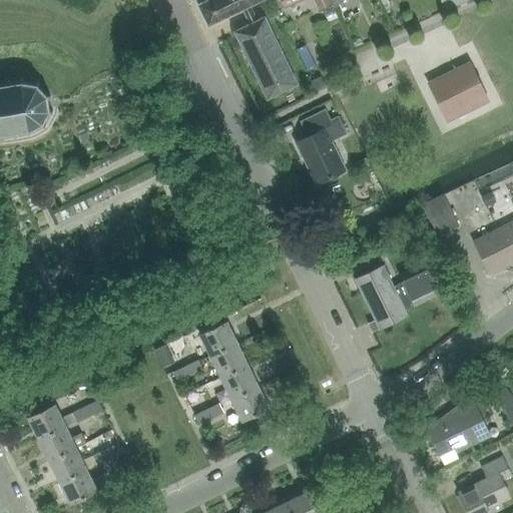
[(202,0),(198,2),(209,24),(243,8),(251,24),(236,31),(268,97),(296,83),(264,18),(258,21),(250,4),(259,0),(202,0)]
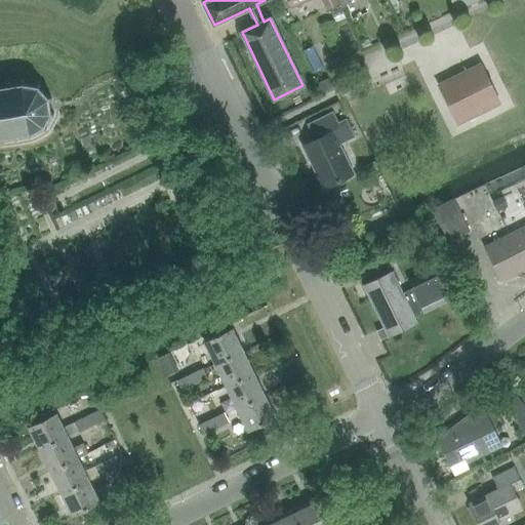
[(338,5),(336,0),(285,0),(290,9),(311,0),(320,0),(326,11),(338,5)]
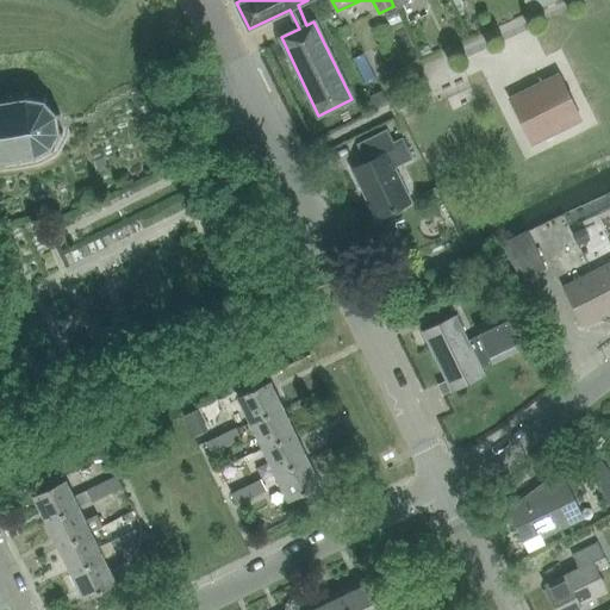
[(524,0),(529,16),(553,11),(549,0),(524,0)]
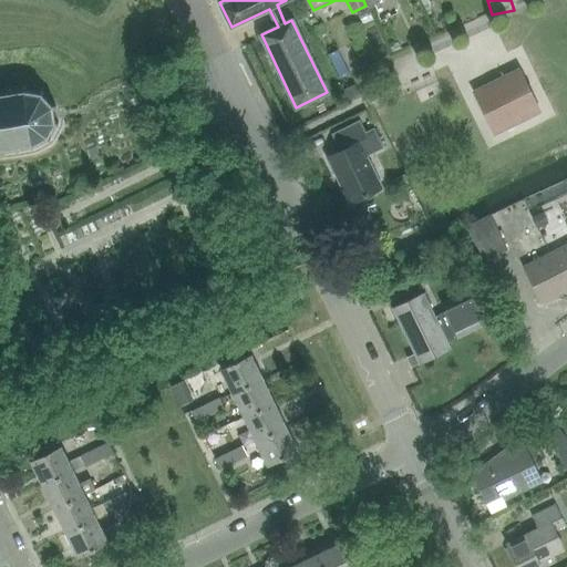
[(534,102),(523,80),(500,92),(495,84),(504,80),(504,79),(475,93),(495,133),(524,119),(523,116),(514,122),(511,114),(534,102)]
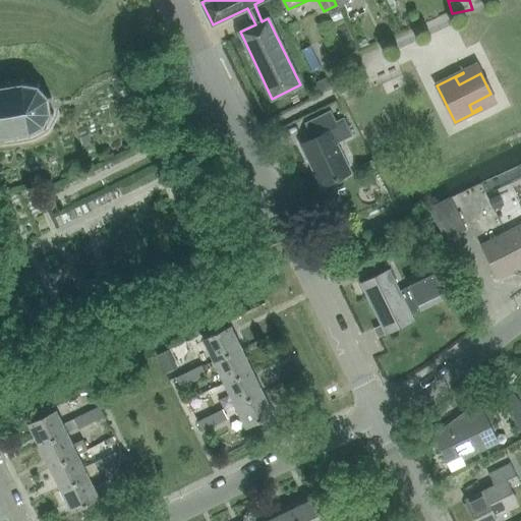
[(0,138),(19,136),(29,134),(43,127),(49,114),(49,101),(47,99),(39,88),(20,83),(13,81),(0,82),(0,138)]
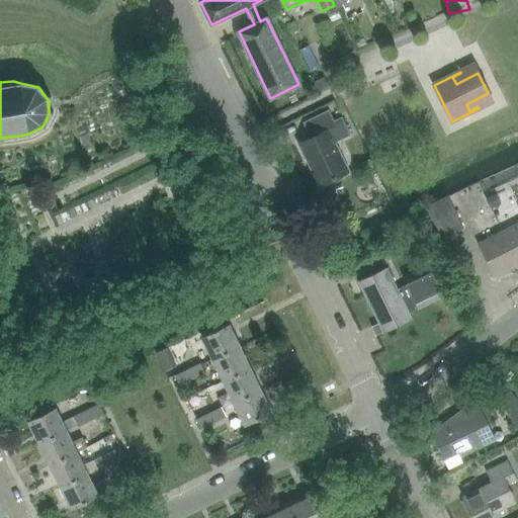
[(311,137),(297,143),(320,189),(348,175),(333,144),(350,135),(341,117),(332,122),(327,110),(304,122),(311,137)]
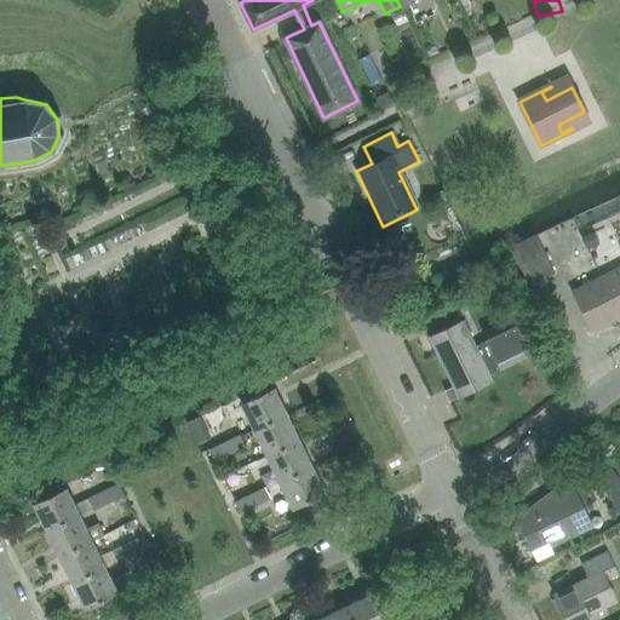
[(619,212),(618,206),(573,224),(587,260),(619,248),(619,212)]
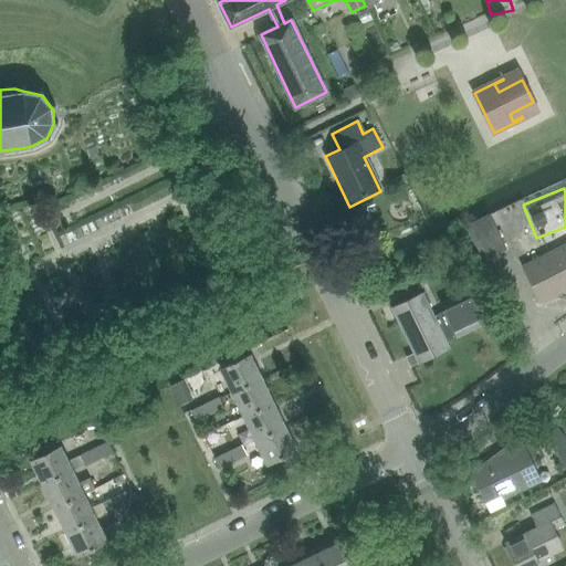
[(484,232),(495,257),(507,251),(496,227),(484,232)]
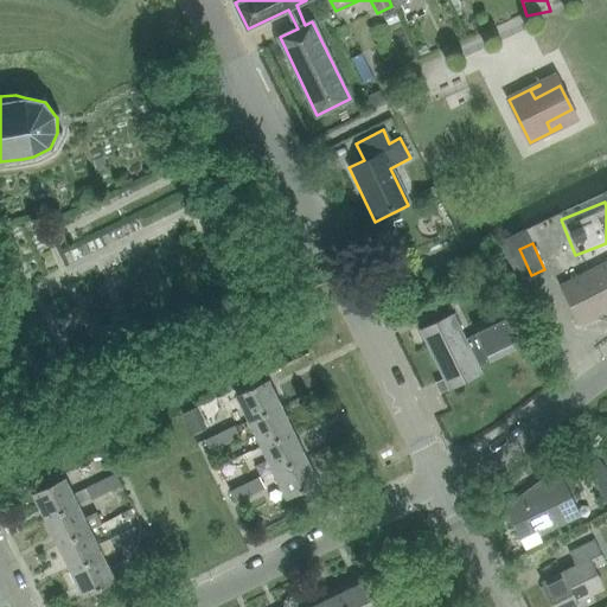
[(519,281),(531,275),(519,249),(506,256),(519,281)]
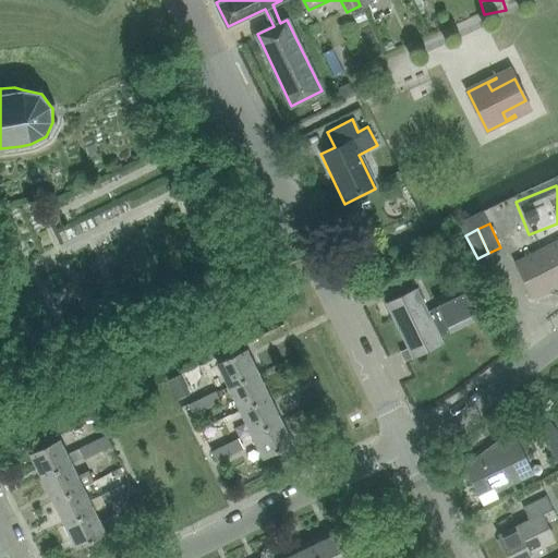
[(557,281),(557,241),(543,250),(557,281)]
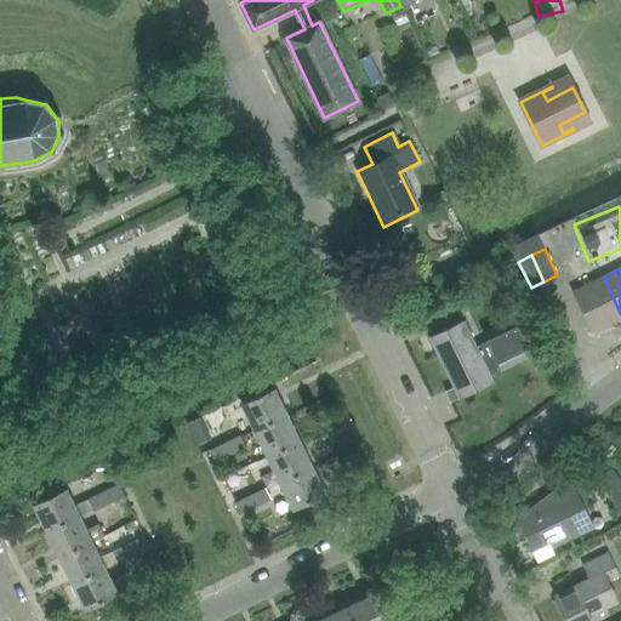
[(593,334),(620,319),(620,313),(604,278),(574,294),(593,334)]
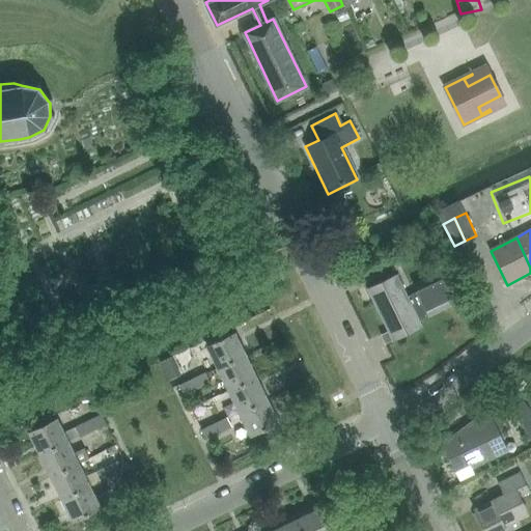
[(368,288),(393,341),(423,328),(420,320),(455,304),(441,272),(414,285),(417,292),(408,297),(397,275),(368,288)]
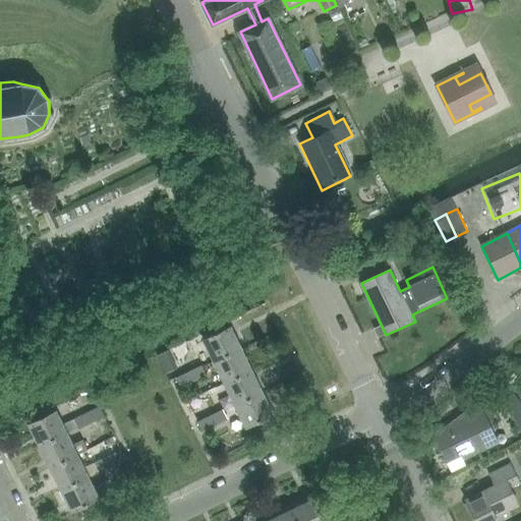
[(215,361),(241,348),(231,326),(204,339),(215,361)]
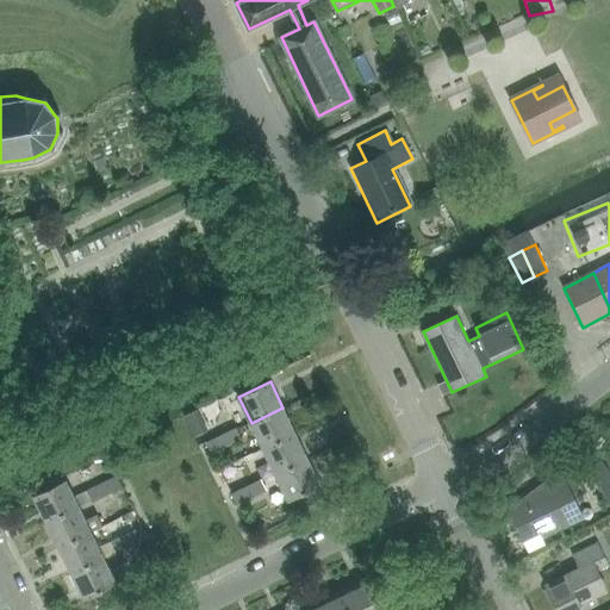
[(172,411),(182,431),(195,425),(186,404),(172,411)]
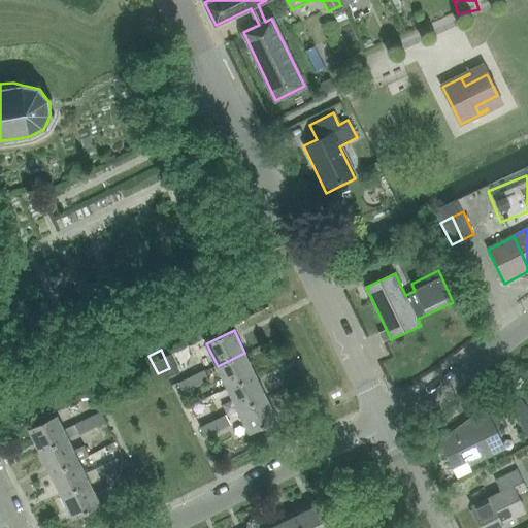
[(228,389),(256,375),(244,353),(218,366),(228,389)]
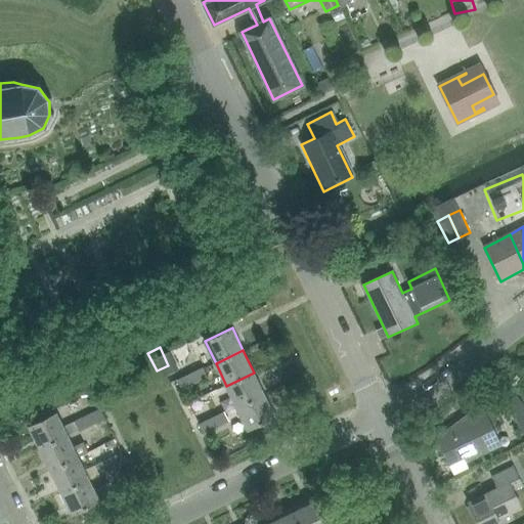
[(176,380),(181,390),(208,378),(203,367),(176,380)]
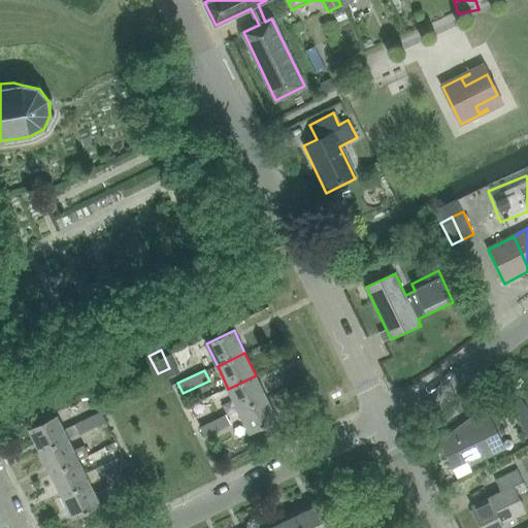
[(238,410),(266,397),(256,375),(228,389),(238,410)]
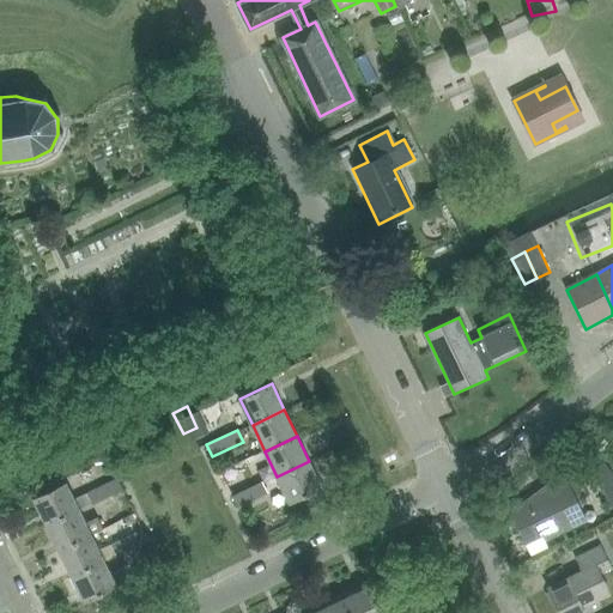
[(322,489),(309,461),(277,477),(262,483),(262,481),(231,496),(237,509),(268,493),(268,495),(283,487),(290,503),(322,489)]
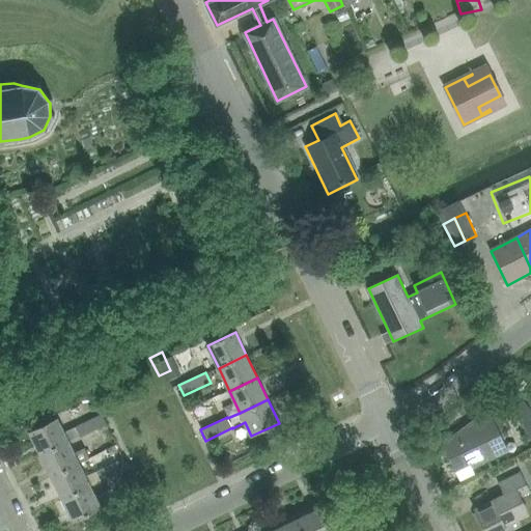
[(470,469),(472,468),(506,452),(488,415),(487,415),(485,412),(480,414),(453,435),(440,440),(455,472),(469,466),(470,469)]
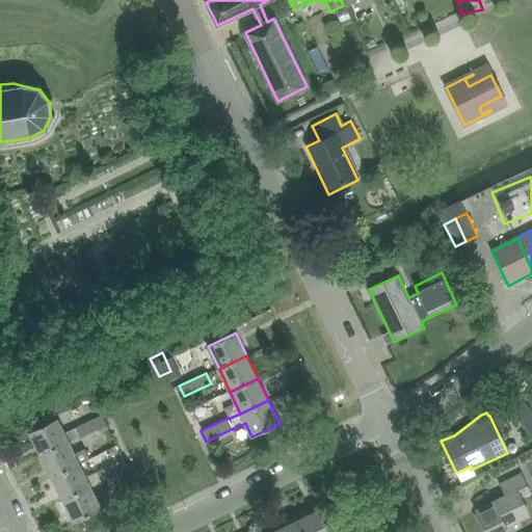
[(75,428),(80,437),(106,425),(102,416),(75,428)]
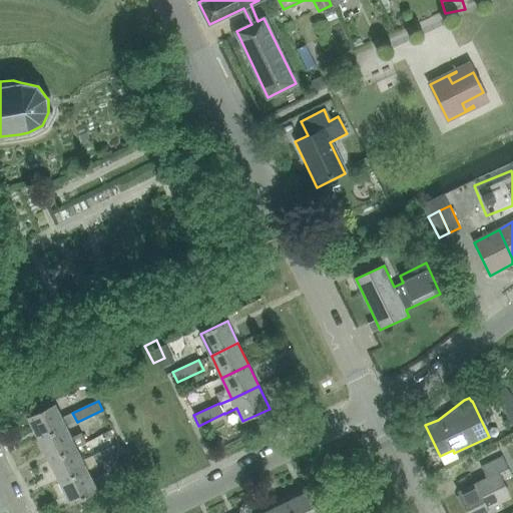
[(38,440),(66,427),(55,404),(27,417),(38,440)]
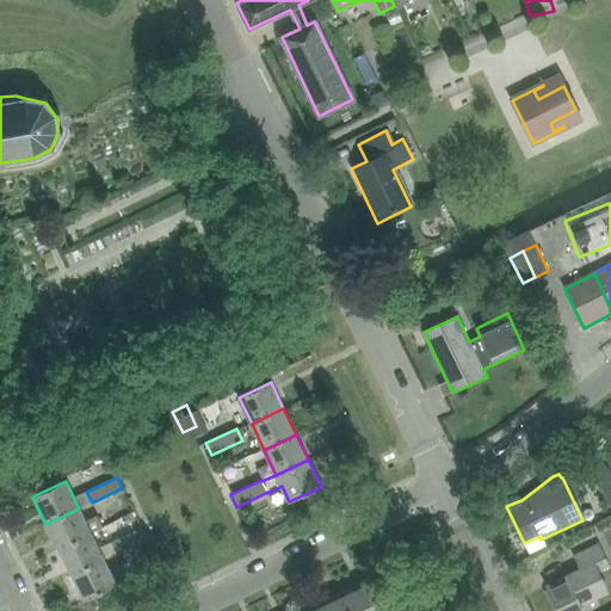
[(57,549),(91,534),(103,528),(97,516),(85,522),(79,508),(45,524),(57,549)]
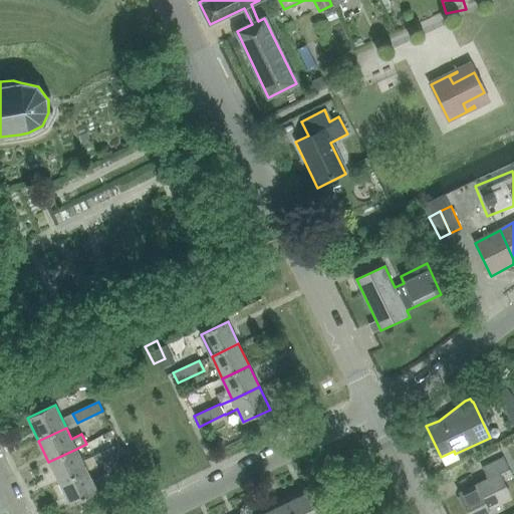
[(59,484),(86,471),(98,466),(98,467),(124,454),(119,444),(93,457),(82,462),(76,449),(48,462),(59,484)]
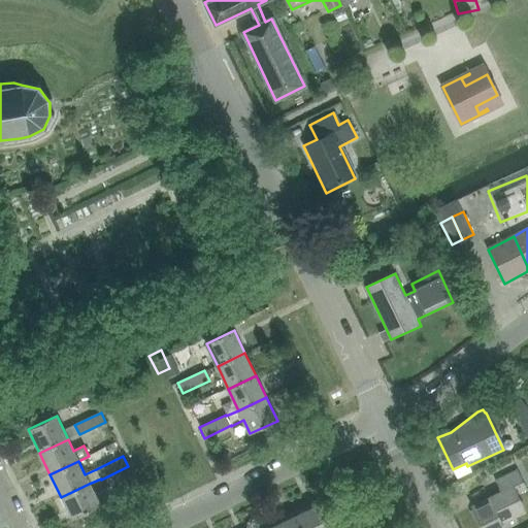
[(471,507),(481,527),(501,527),(499,524),(524,513),(515,494),(525,490),(517,471),(495,482),(500,493),(471,507)]
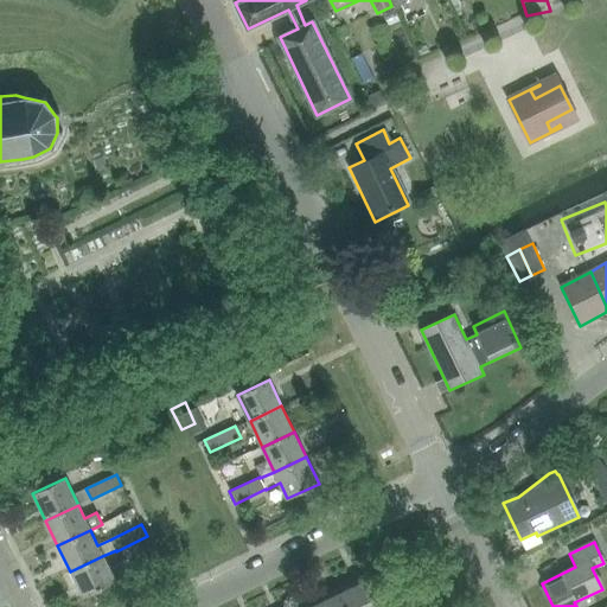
[(102,556),(70,572),(82,599),(129,576),(132,575),(125,560),(108,568),(102,556)]
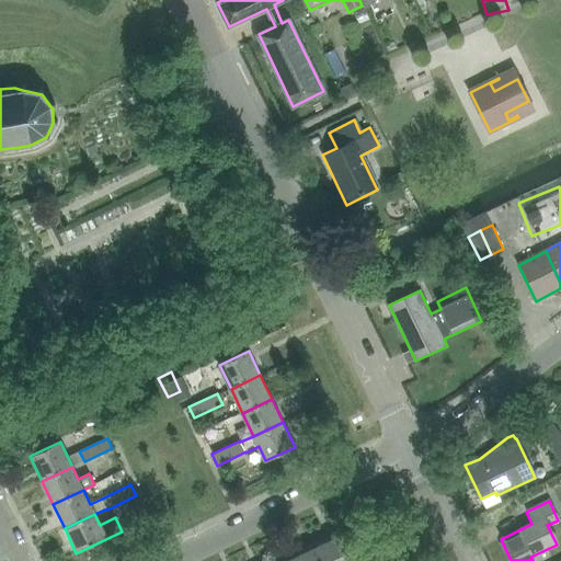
[(313,549),(318,560),(348,560),(338,538),(313,549)]
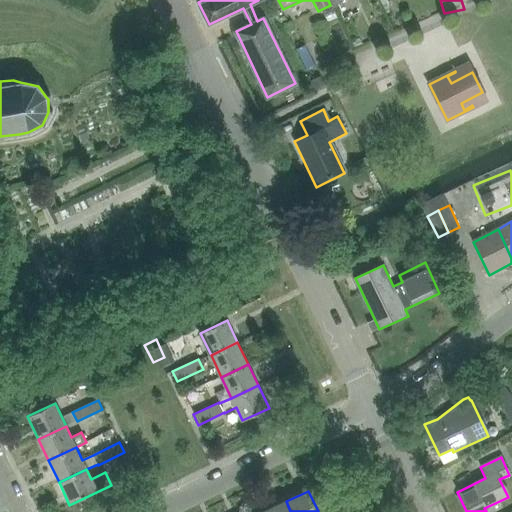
[(264,511),(290,511),(286,501),(264,511)]
